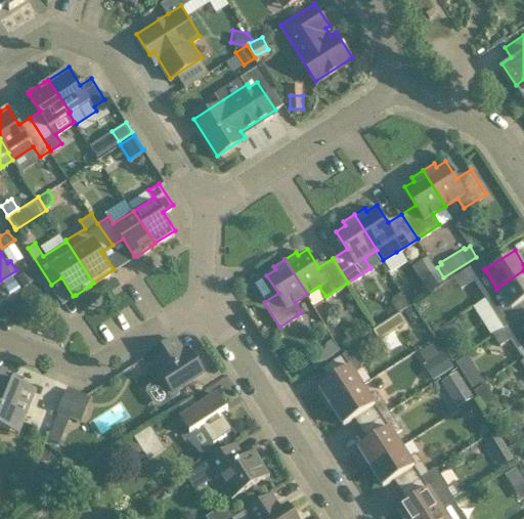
[(462,285),(482,271),(476,261),(454,274),(462,285)]
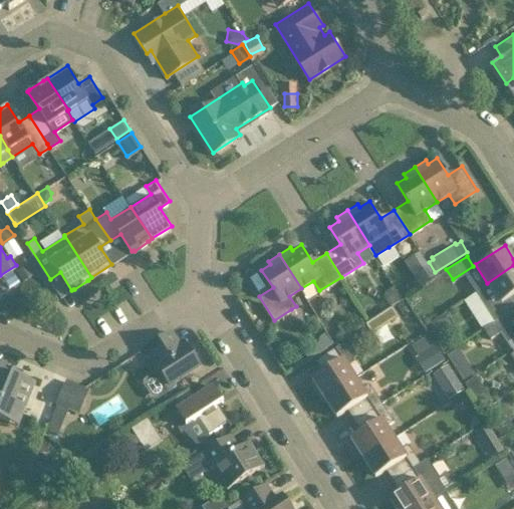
[(35,272),(28,262),(17,269),(24,279),(35,272)]
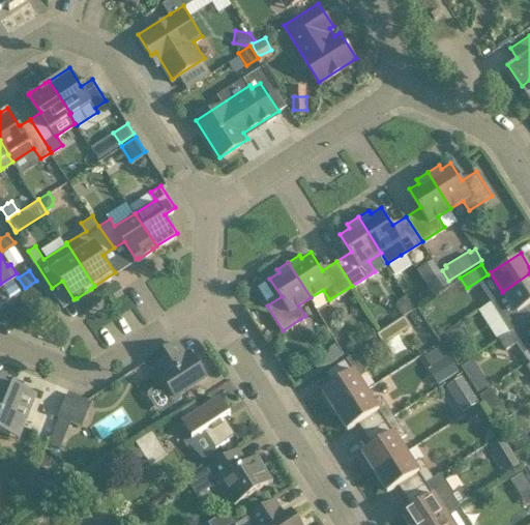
[(529,273),(502,292),(491,299),(510,329),(529,316),(529,305),(528,303),(529,301),(529,273)]
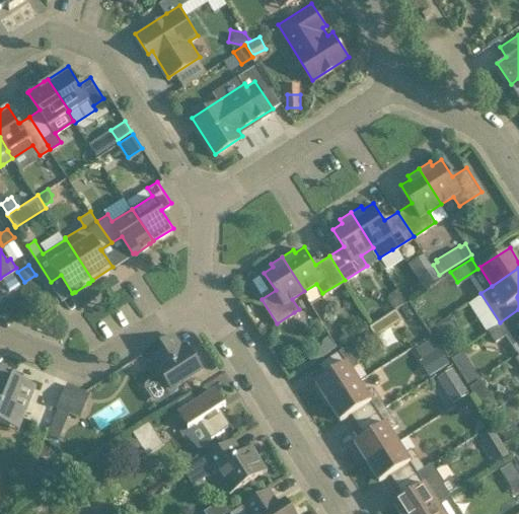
[(403,316),(396,306),(383,315),(389,325),(403,316)]
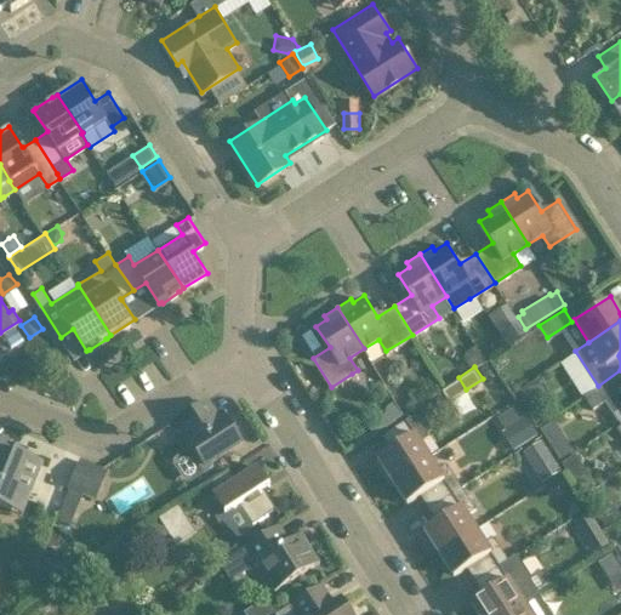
[(605,398),(620,420),(620,419),(620,370),(598,386),(585,393),(593,406),(605,398)]
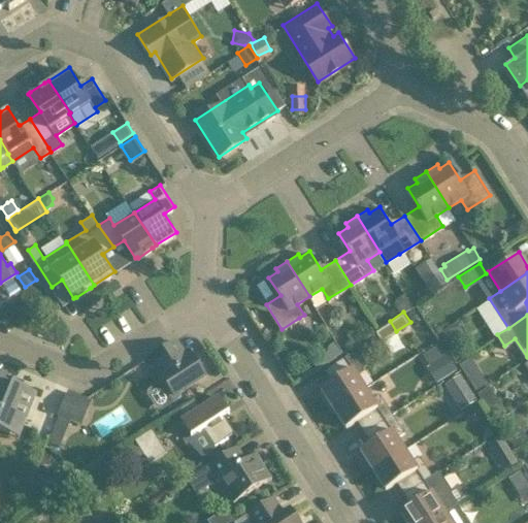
[(459,324),(457,320),(437,332),(446,345),(464,338),(459,324)]
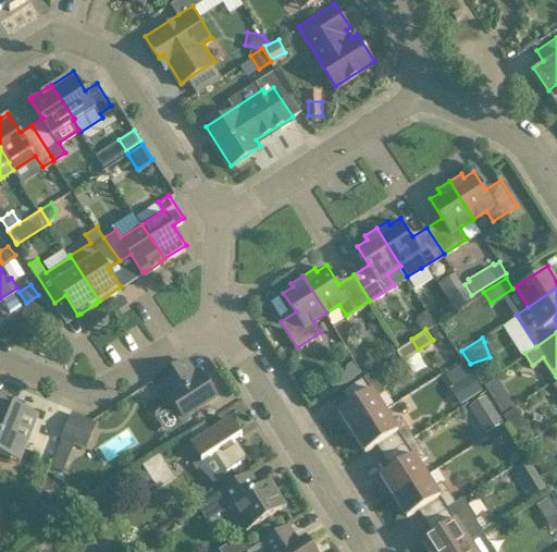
[(279,351),(285,362),(295,356),(287,344),(279,351)]
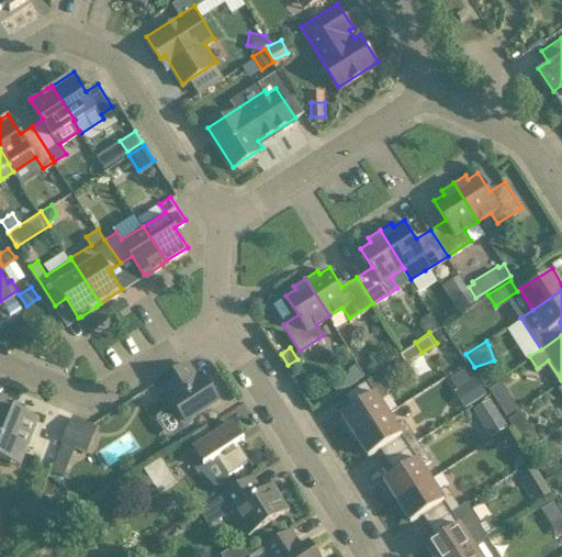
[(192,420),(190,415),(220,398),(205,376),(200,379),(188,360),(159,378),(173,401),(171,404),(171,405),(171,408),(171,409),(178,420),(182,424),(183,425),(186,425),(188,424),(191,422),(192,420)]
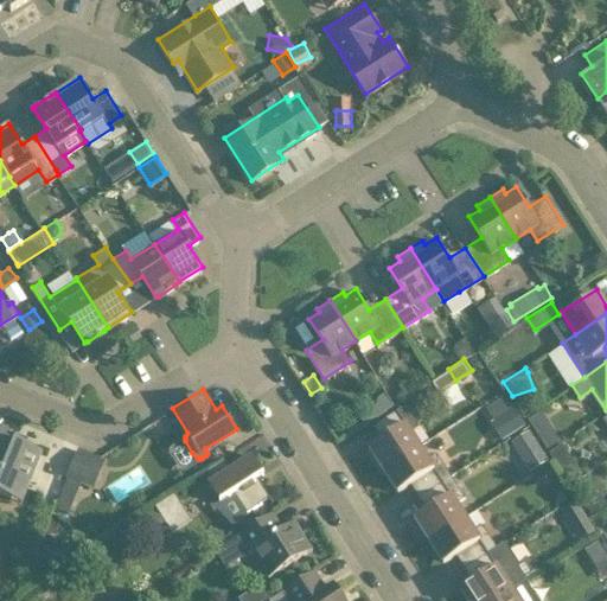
[(383,466),(421,442),(413,428),(419,424),(406,402),(374,422),(382,435),(369,443),(383,466)]
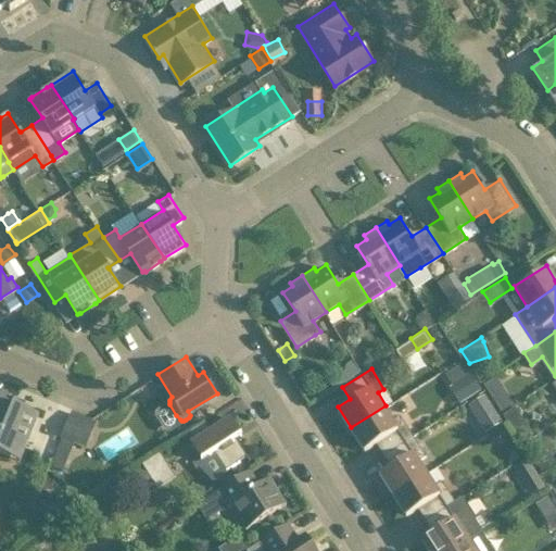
[(333,386),(342,380),(338,373),(329,379),(333,386)]
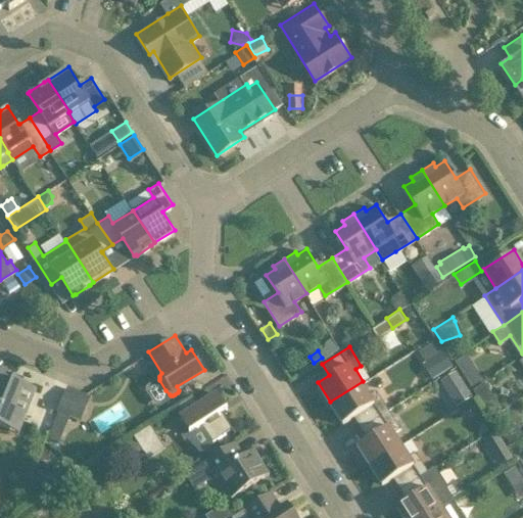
[(430,361),(437,373),(452,364),(444,351),(430,361)]
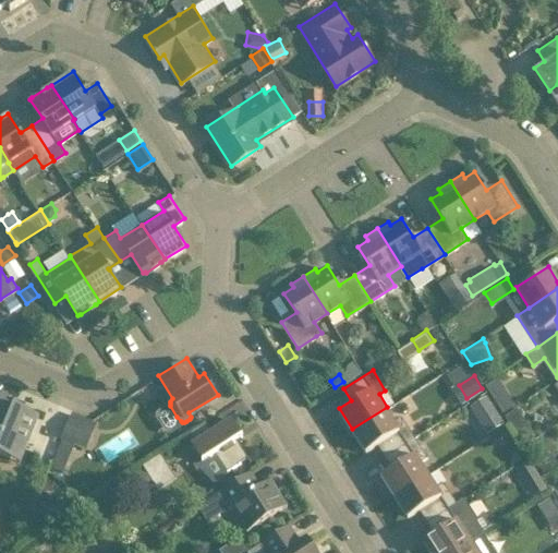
[(514,401),(507,389),(496,396),(505,409),(514,401)]
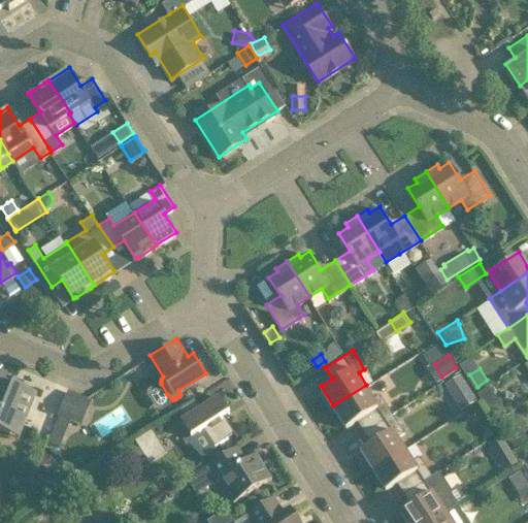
[(454,394),(469,385),(461,372),(446,382),(454,394)]
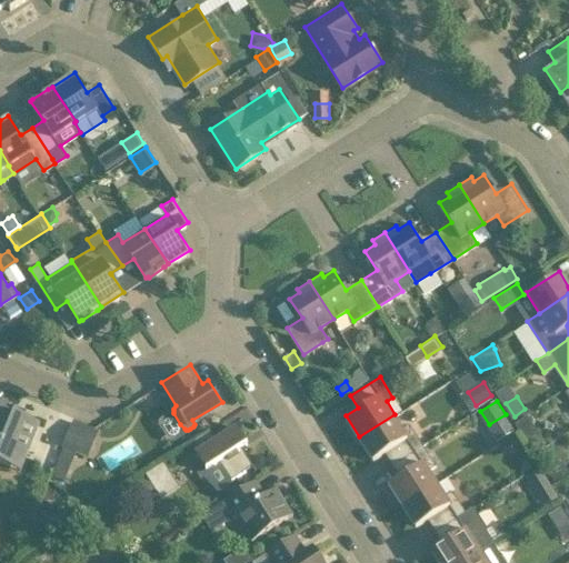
[(20,415),(0,406),(0,459),(12,464),(18,451),(26,454),(40,420),(21,412),(20,415)]
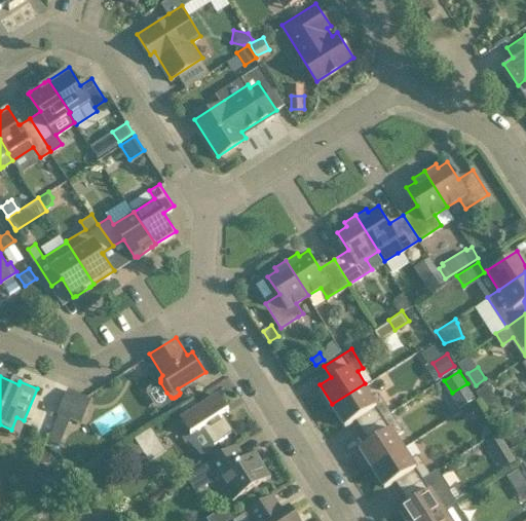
[(363,428),(390,411),(378,392),(372,396),(365,383),(332,404),(345,424),(357,417),(363,428)]
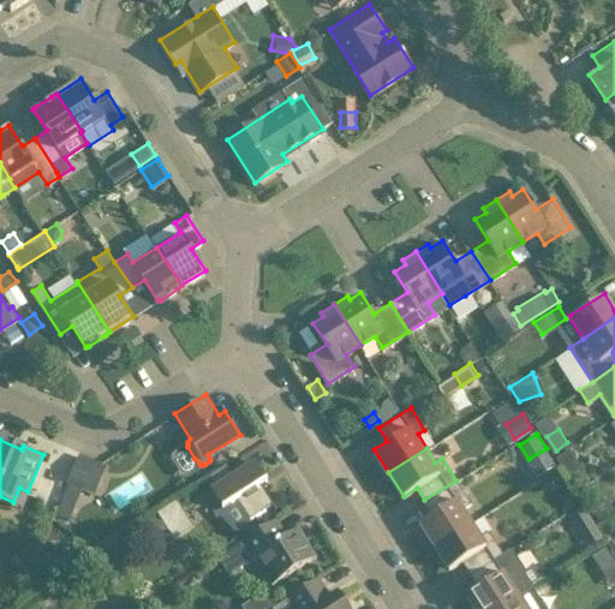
[(67,481),(82,485),(93,457),(79,451),(67,481)]
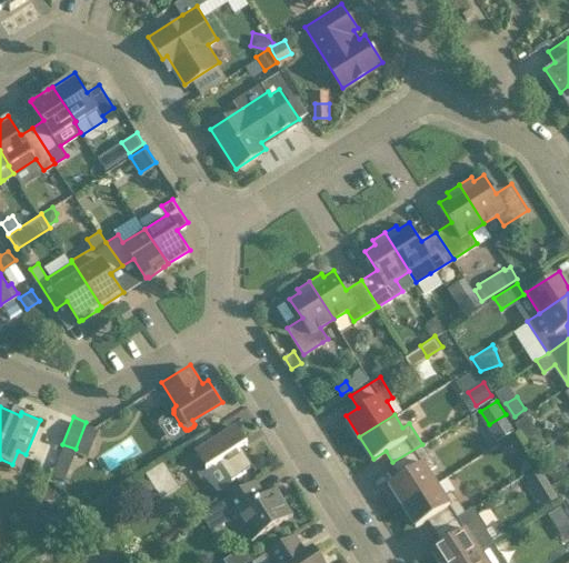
[(241,444),(247,441),(236,424),(218,436),(211,426),(195,438),(200,446),(196,450),(207,468),(219,459),(231,478),(253,463),(241,444)]
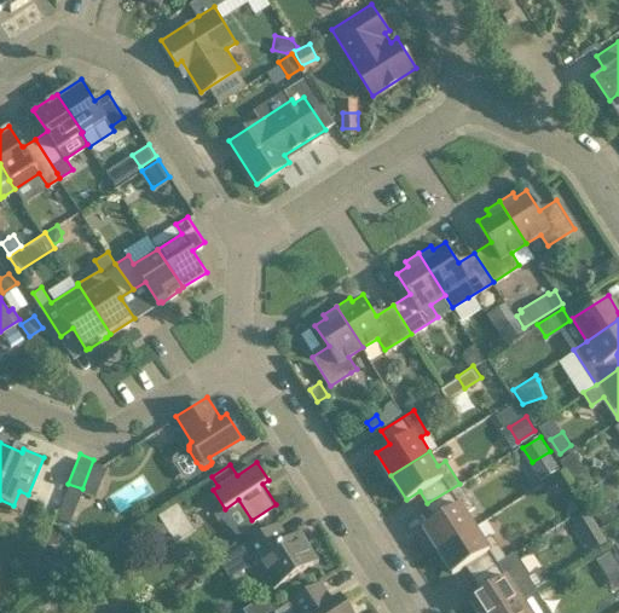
[(580,490),(591,484),(585,473),(574,479),(580,490)]
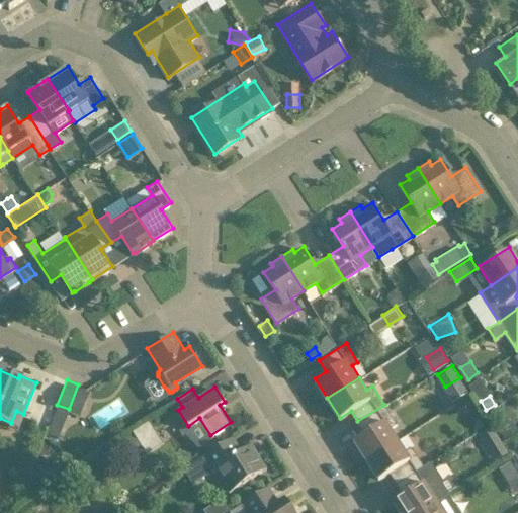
[(366,458),(398,438),(391,426),(396,423),(384,405),(357,421),(364,432),(353,439),(366,458)]
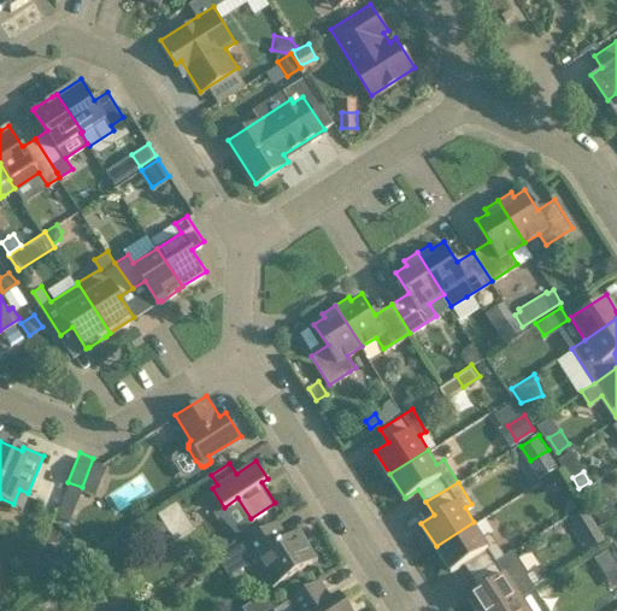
[(563,495),(562,501),(566,507),(573,510),(579,506),(580,499),(575,493),(569,492),(563,495)]
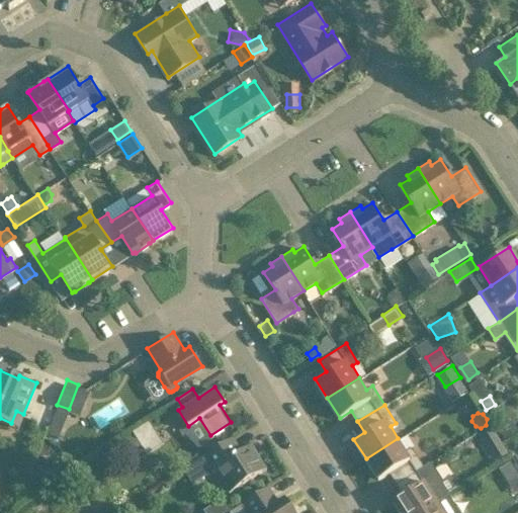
[(140,442),(158,431),(150,418),(132,429),(140,442)]
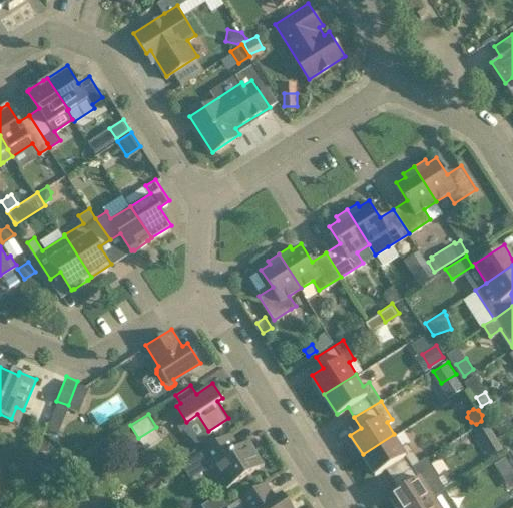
[(512,423),(506,414),(493,422),(499,431),(512,423)]
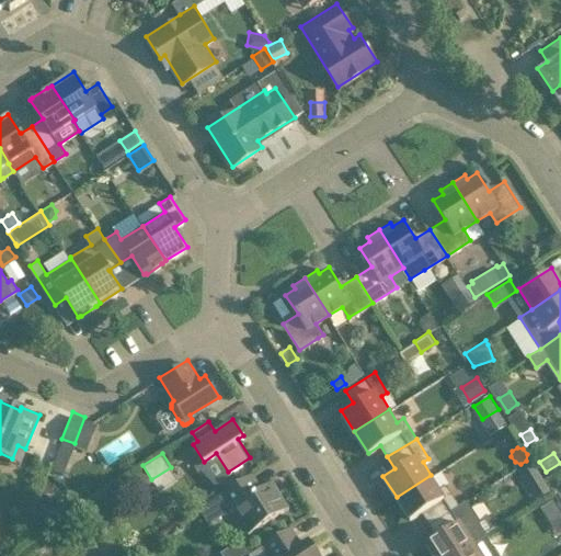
[(64,472),(68,460),(56,454),(52,466),(64,472)]
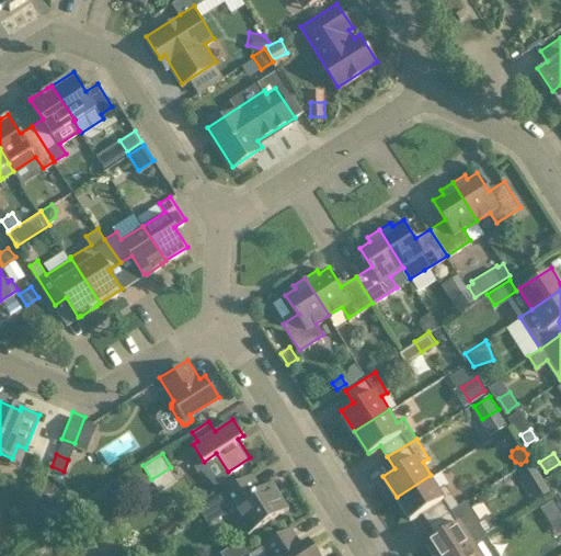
[(541,474),(533,460),(518,467),(528,483),(541,474)]
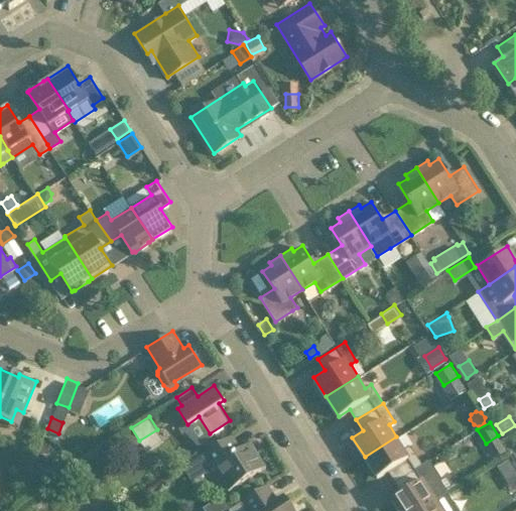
[(204,452),(228,489),(265,465),(250,440),(236,451),(228,437),(232,434),(232,433),(215,444),(204,452)]
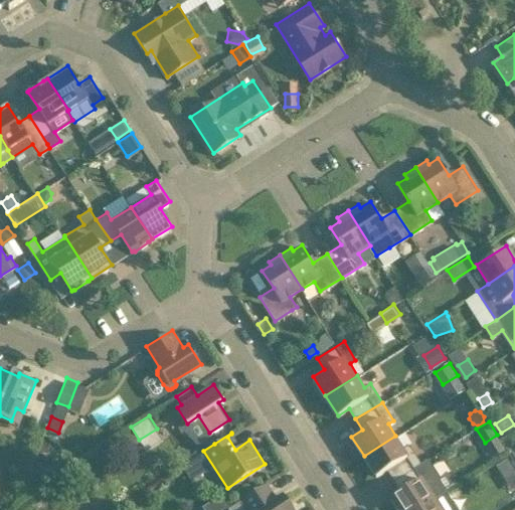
[(394,479),(420,462),(409,444),(402,448),(395,436),(364,456),(376,476),(387,469),(394,479)]
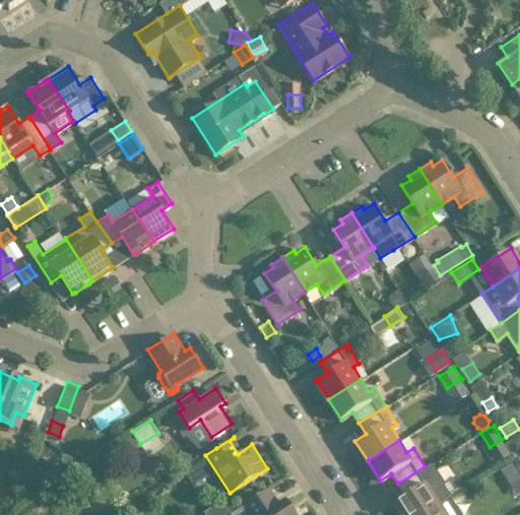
[(501,468),(508,478),(519,472),(512,461),(501,468)]
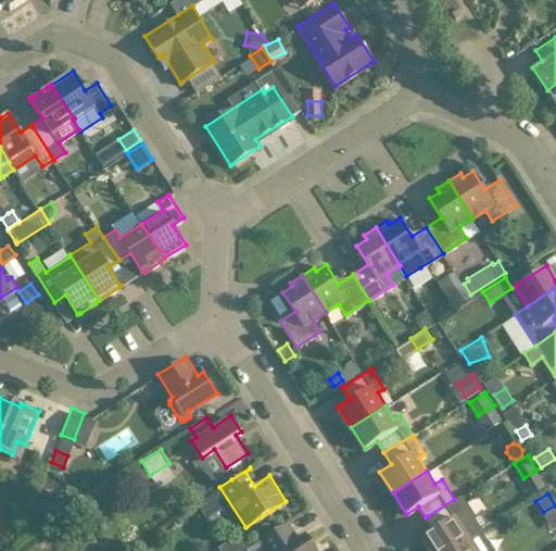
[(421,537),(430,550),(444,550),(469,536),(482,528),(474,515),(476,514),(464,495),(462,497),(460,496),(454,499),(426,517),(433,529),(421,537)]
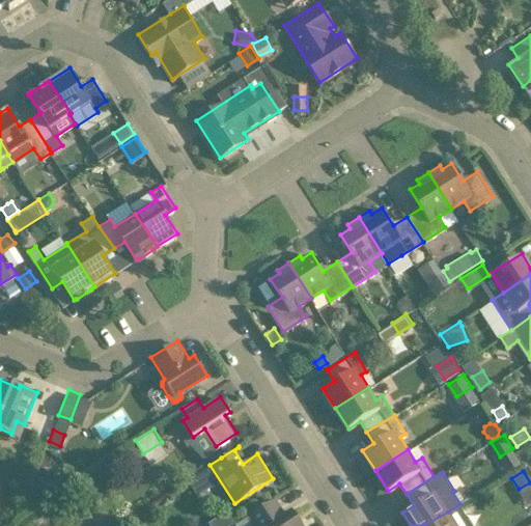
[(303,525),(292,507),(285,513),(275,497),(248,515),(255,525),(303,525)]
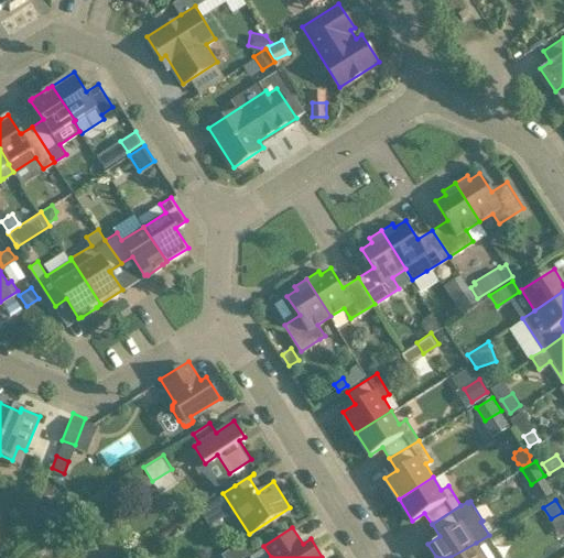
[(241,539),(221,553),(225,557),(241,557),(250,553),(241,539)]
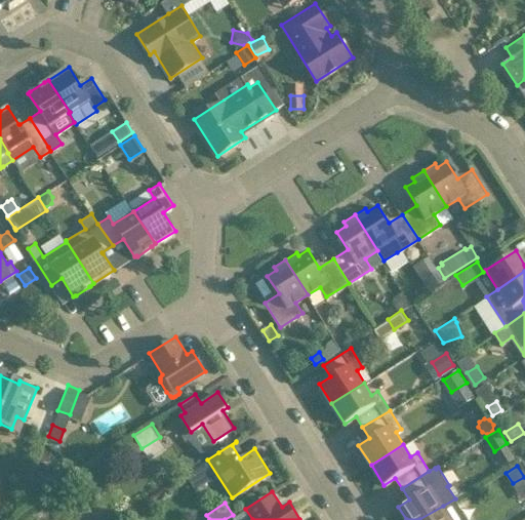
[(467,519),(461,510),(450,518),(443,506),(419,519),(467,519)]
